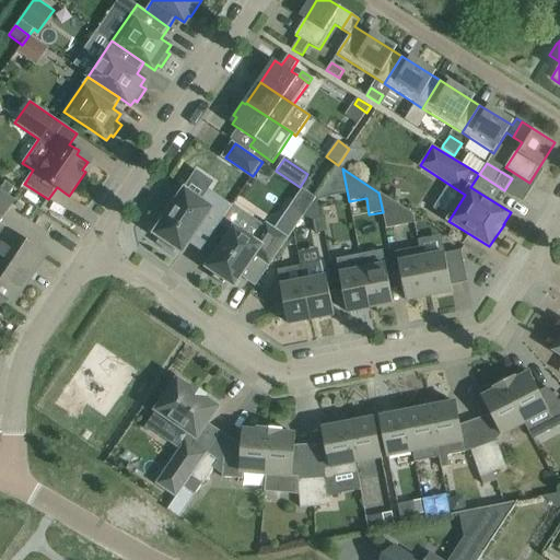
[(305,178),(300,187),(307,193),(314,184),(305,178)]
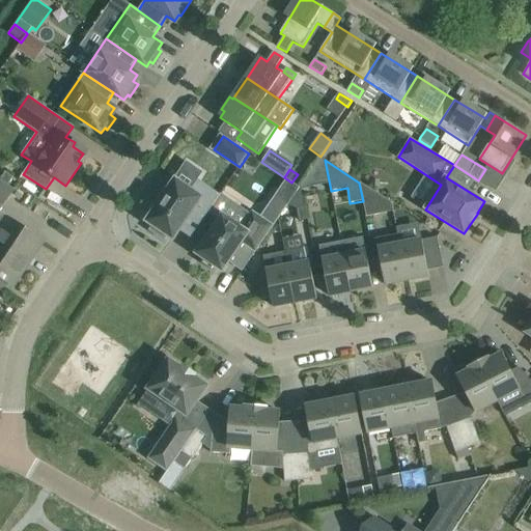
[(308,175),(301,186),(301,187),(302,191),(310,190),(308,175)]
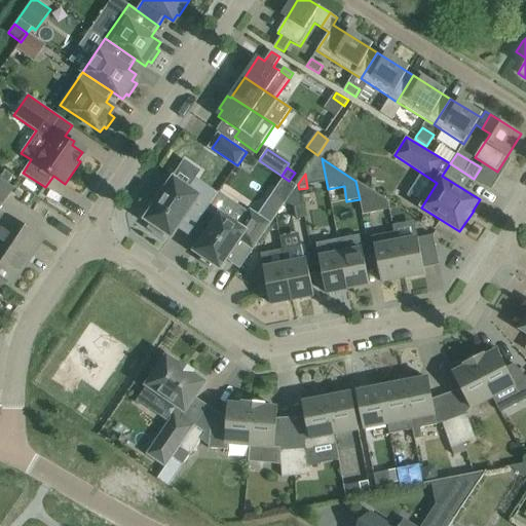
[(0,287),(4,290),(9,282),(13,285),(43,239),(0,212),(0,209),(13,189),(0,179),(0,287)]
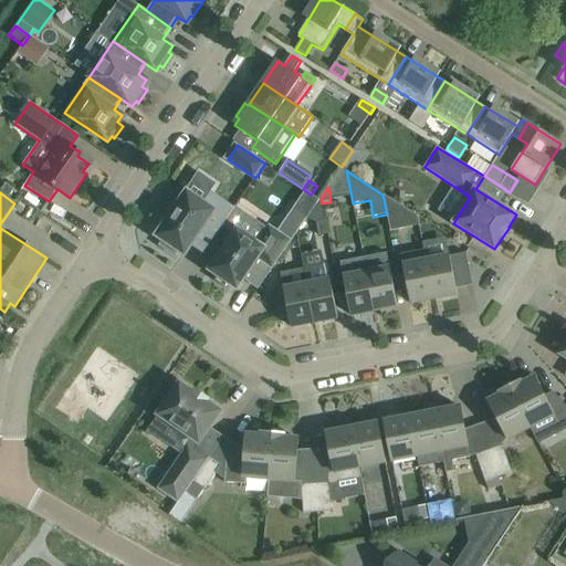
[(165,226),(157,237),(164,241),(160,245),(174,254),(177,250),(185,254),(206,223),(218,232),(221,227),(233,209),(208,192),(201,202),(187,192),(174,212),(169,209),(160,222),(165,226)]
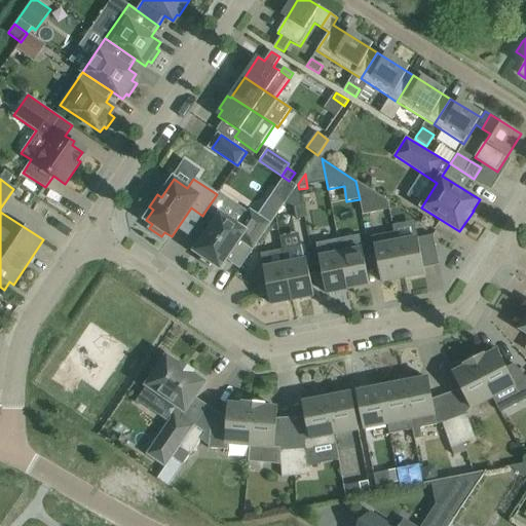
[(375,213),(371,191),(355,181),(360,199),(363,215),(375,213)]
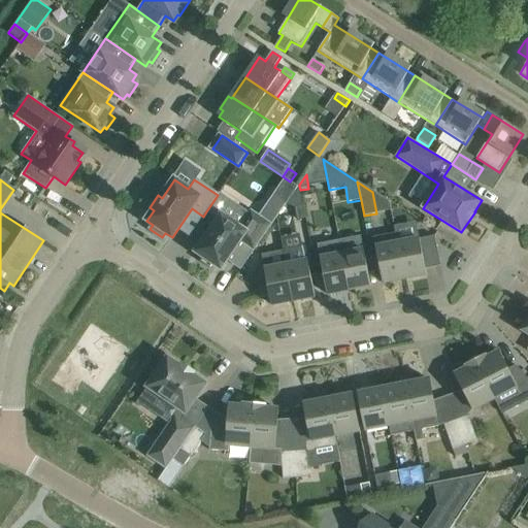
[(299,186),(286,205),(296,209),(295,207),(303,205),(300,190),(299,186)]
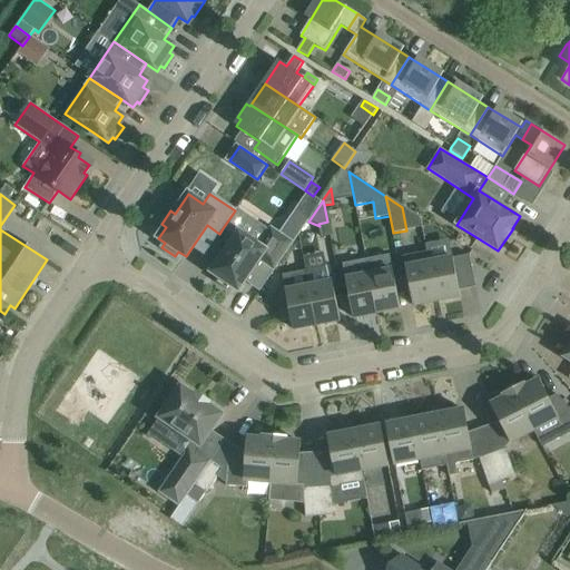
[(235,236),(209,273),(219,279),(216,283),(227,290),(229,286),(238,293),(259,262),(274,272),(294,242),(293,242),(308,220),(295,210),(281,233),(271,226),(268,229),(248,216),(236,208),(235,210),(223,228),(235,236)]
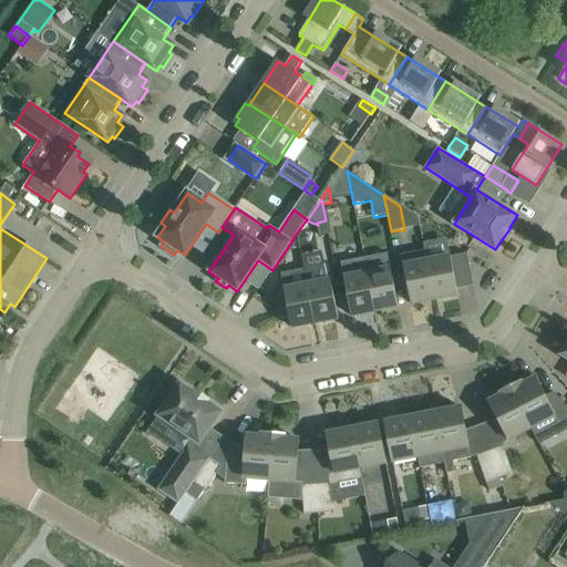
[(328,234),(326,220),(317,223),(318,225),(319,235),(328,234)]
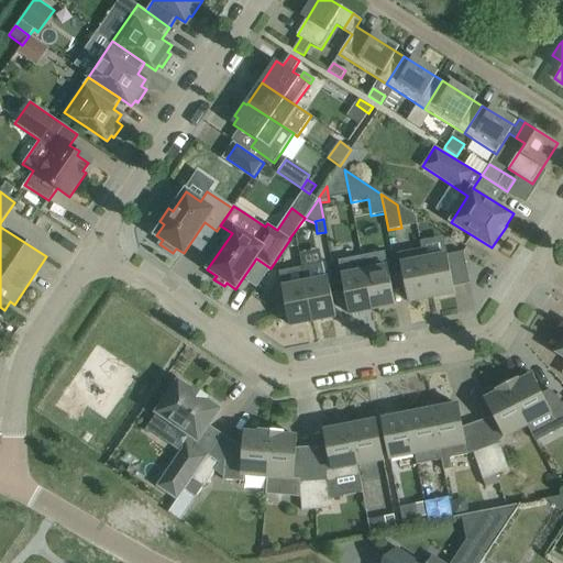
[(431,298),(423,260),(422,249),(398,253),(408,302),(431,298)]
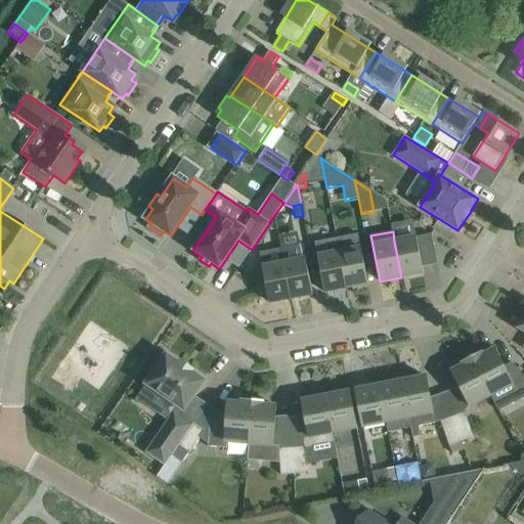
[(346,288),(367,284),(358,234),(337,238),(339,253),(346,288)]
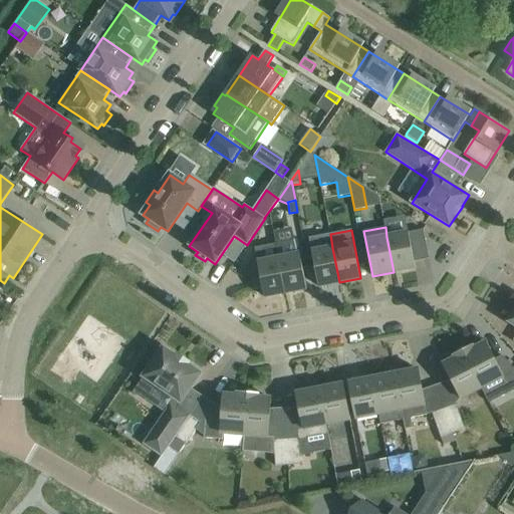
[(424,230),(387,237),(394,272),(415,267),(413,255),(428,252),(424,230)]
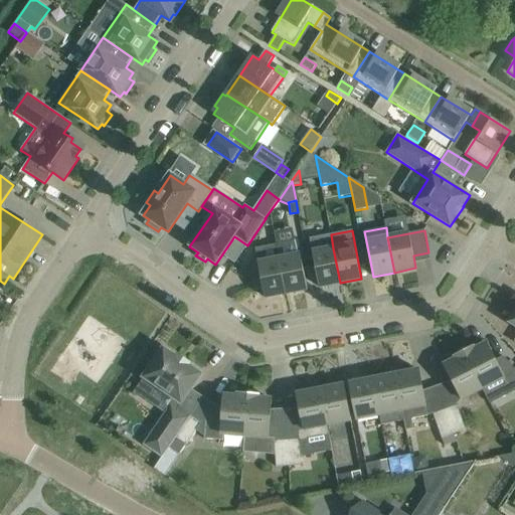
[(340,283),(333,248),(331,234),(310,239),(319,287),(340,283)]
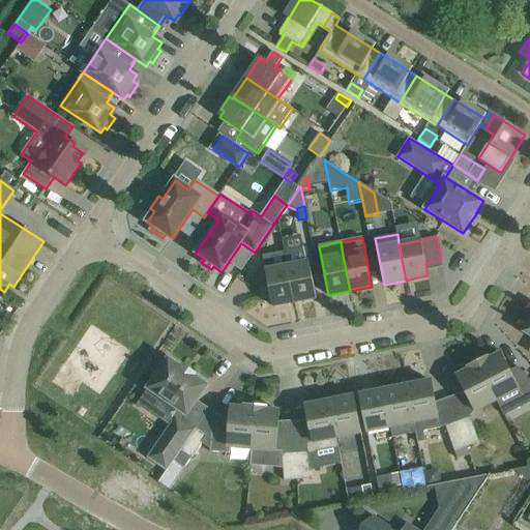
[(308,262),(287,266),(294,302),(316,298),(308,262)]
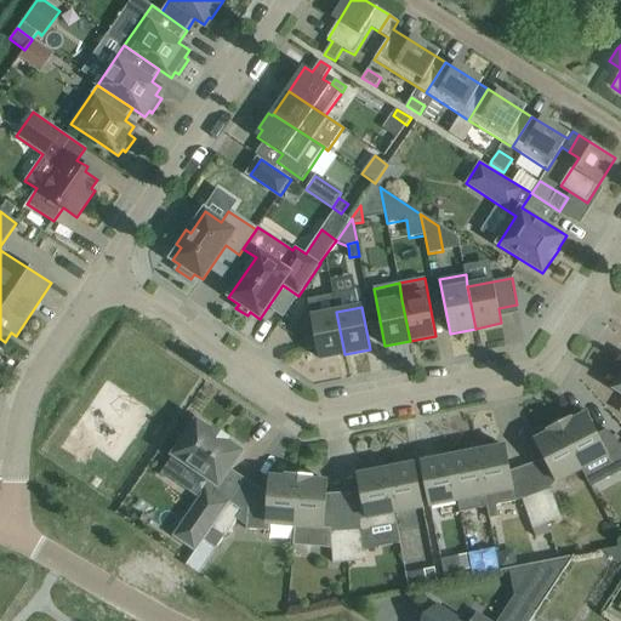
[(345,354),(336,312),(300,320),(306,351),(317,348),(319,359),(345,354)]
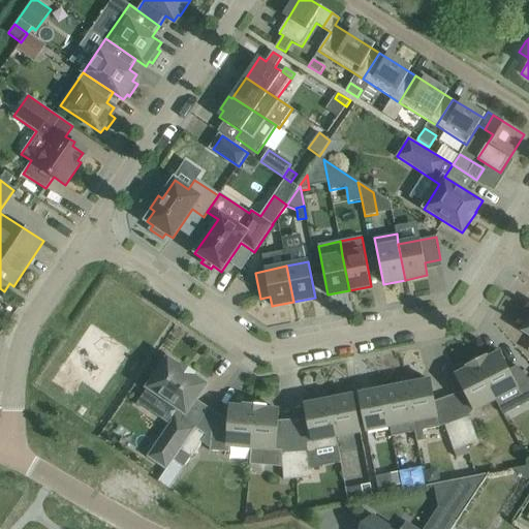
[(528,381),(515,366),(508,369),(499,353),(489,359),(487,354),(476,361),(496,400),(503,414),(528,400),(528,381)]
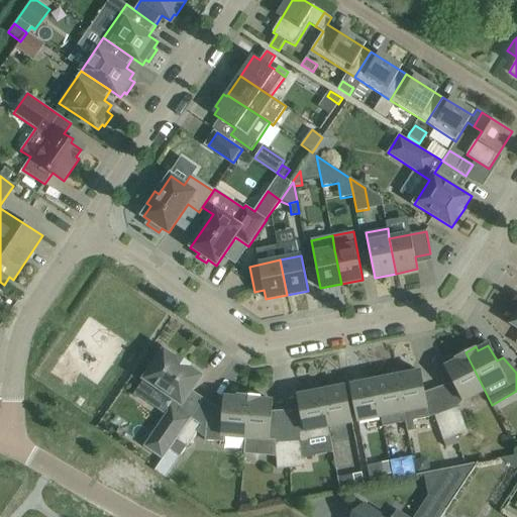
[(182,406),(203,376),(190,368),(191,367),(177,356),(177,358),(164,349),(162,353),(158,351),(150,363),(153,365),(143,380),(144,381),(134,396),(145,403),(156,388),(182,406)]
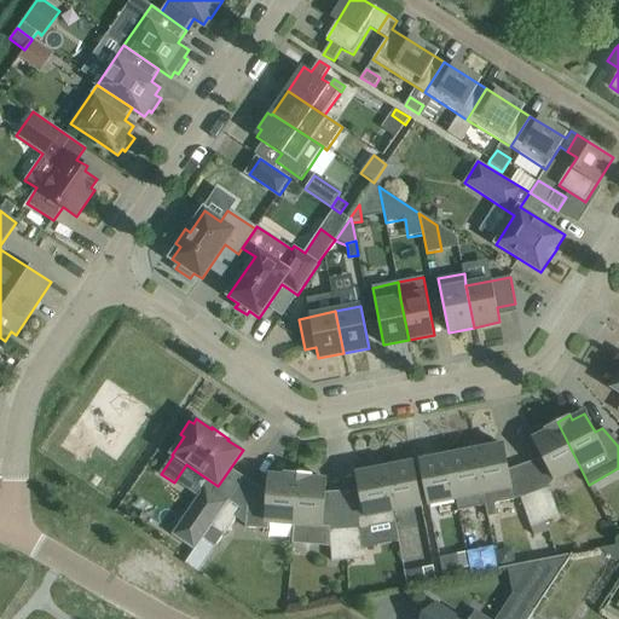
[(580,468),(557,422),(544,429),(545,433),(533,439),(555,481),(580,468)]
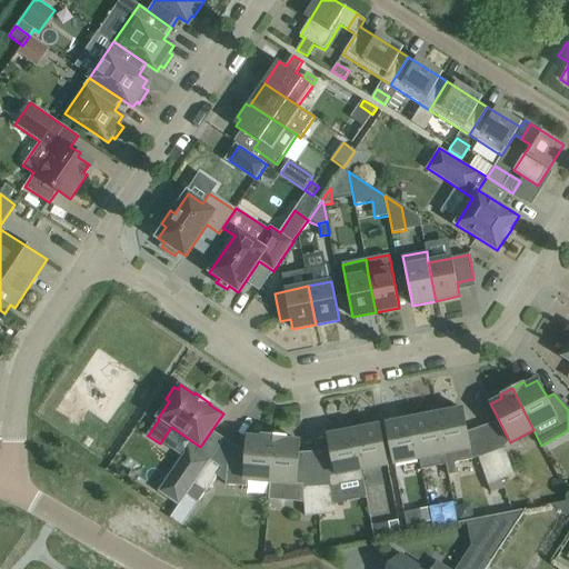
[(447,465),(446,465),(448,476),(457,473),(455,463),(472,459),(462,409),(437,415),(447,465)]
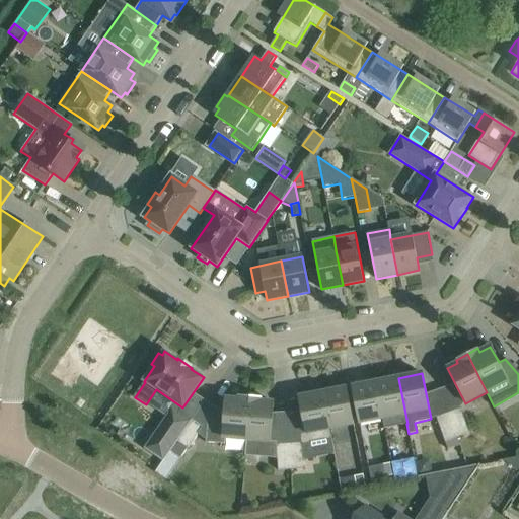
[(384,429),(406,424),(408,424),(398,378),(375,382),(382,419),(384,429)]
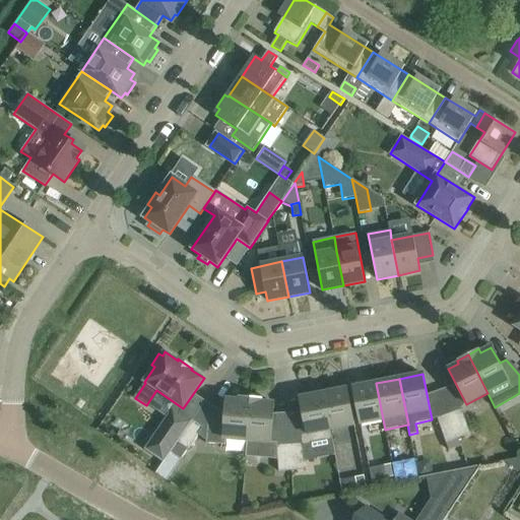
[(360,424),(383,419),(376,383),(352,388),(360,424)]
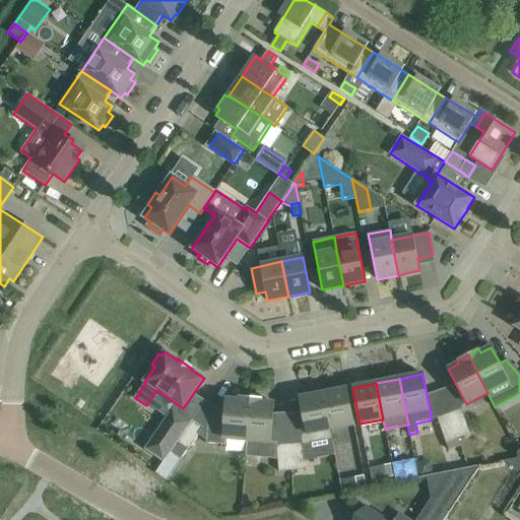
[(346,389),(323,394),(330,430),(354,426),(346,389)]
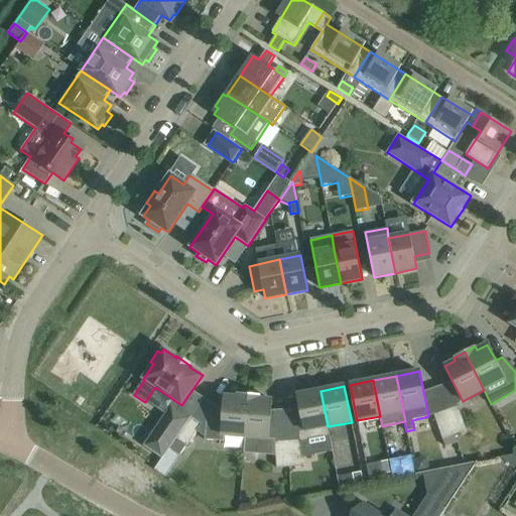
[(299,440),(288,441),(289,468),(302,467),(301,442),(330,436),(328,426),(320,391),(297,395),(304,430),(299,431),(299,440)]
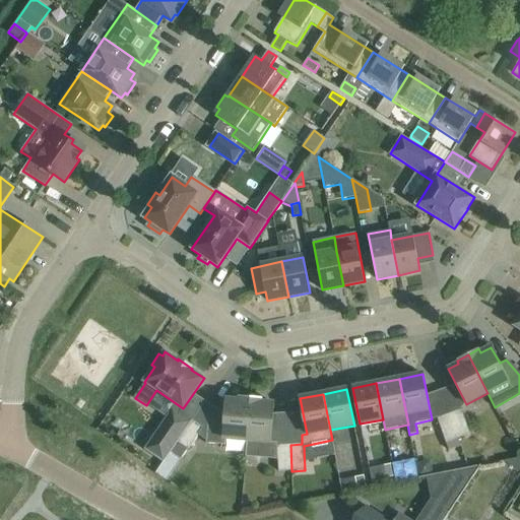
[(247,441),(251,397),(238,396),(238,400),(226,399),(224,415),(213,414),(208,423),(206,443),(223,445),(224,439),(247,441)]
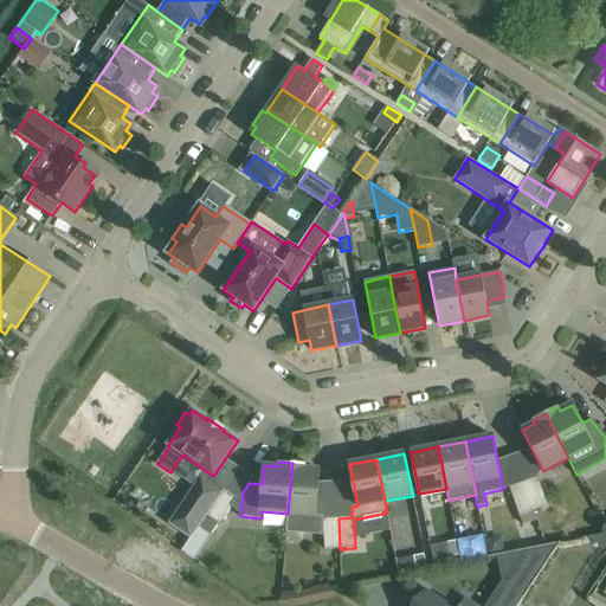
[(307,464),(292,463),(288,514),(316,516),(320,470),(305,469),(307,464)]
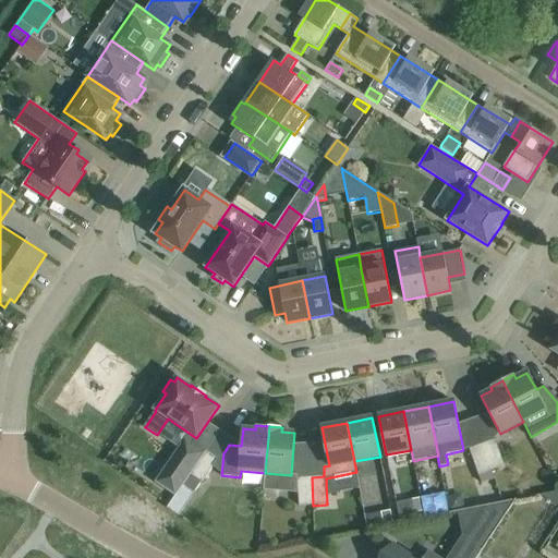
[(495,438),(482,443),(492,470),(505,465),(495,438)]
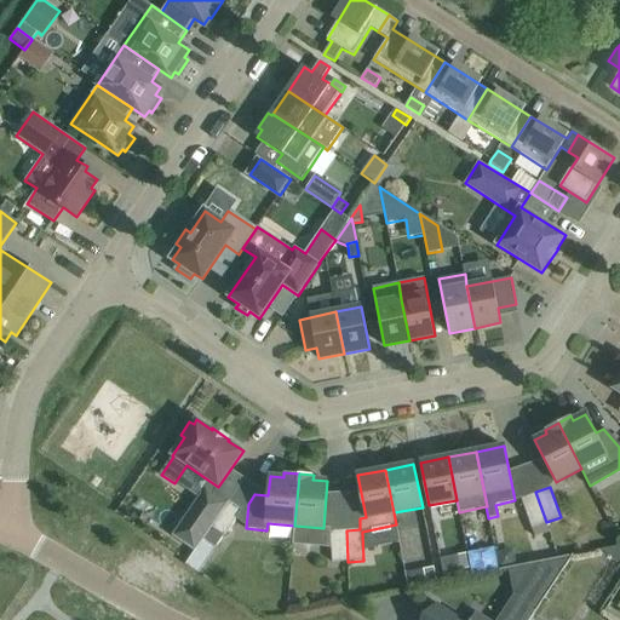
[(206,491),(174,535),(196,550),(204,540),(230,501),(229,500),(227,505),(206,491)]
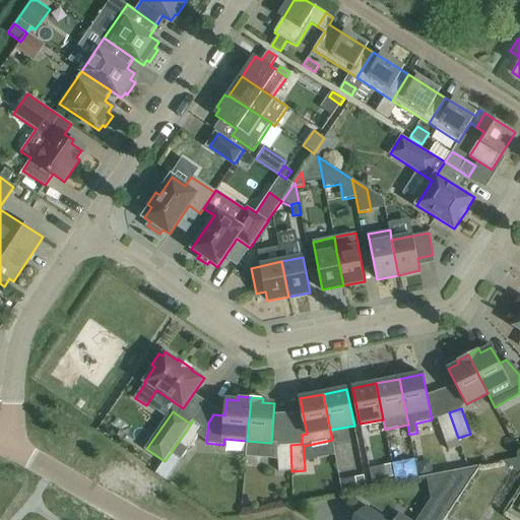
[(458,438),(449,412),(437,417),(449,450),(460,446),(457,438),(458,438)]
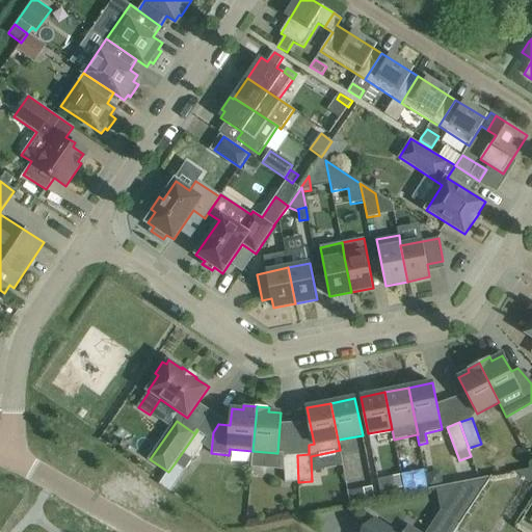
[(168,472),(159,484),(164,488),(170,491),(185,471),(192,459),(192,460),(208,437),(197,430),(175,463),(168,472)]
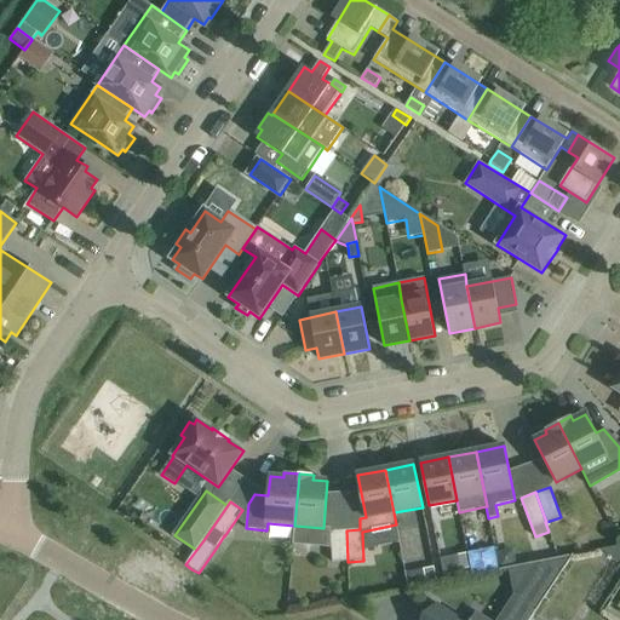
[(348,562),(346,530),(331,530),(332,562),(348,562)]
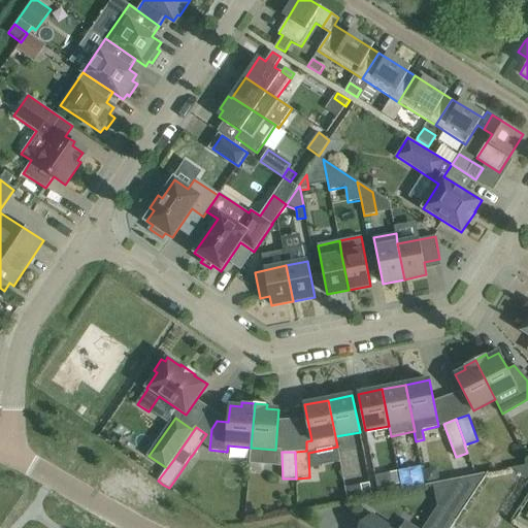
[(398,471),(401,484),(410,483),(407,469),(398,471)]
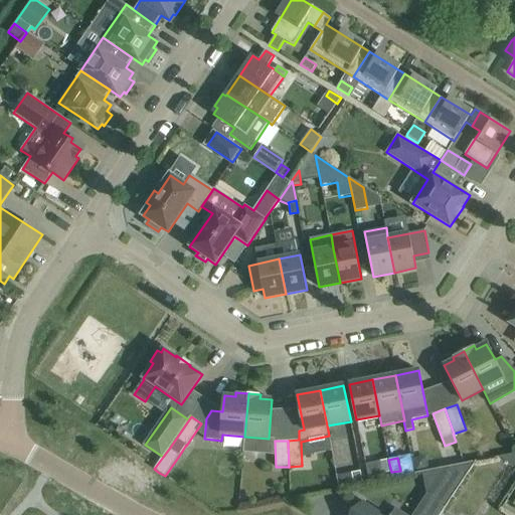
[(382,474),(391,472),(388,460),(380,461),(382,474)]
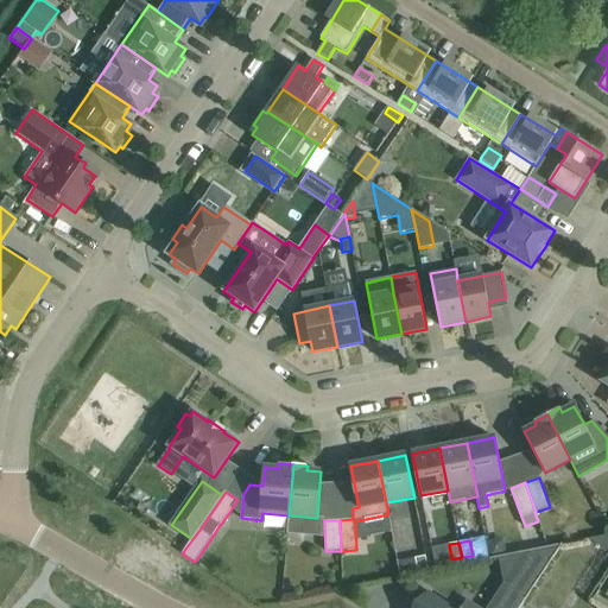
[(429,571),(425,556),(415,558),(418,574),(429,571)]
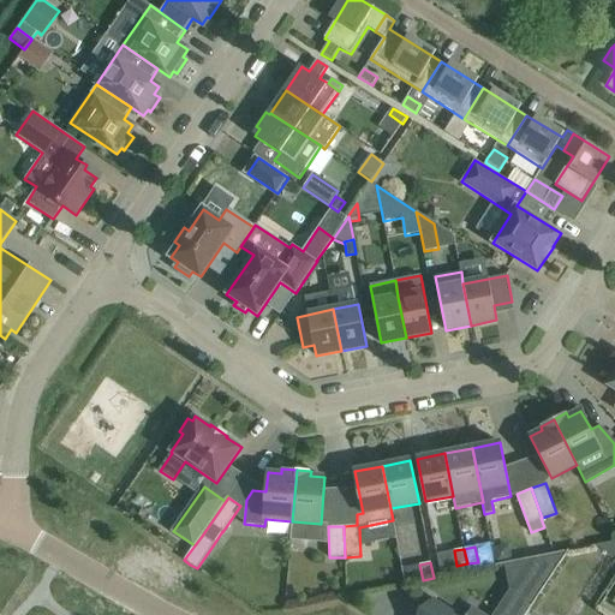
[(512,614),(521,602),(499,586),(479,614),(461,602),(453,614),(425,596),(422,601),(413,596),(400,614),(512,614)]
